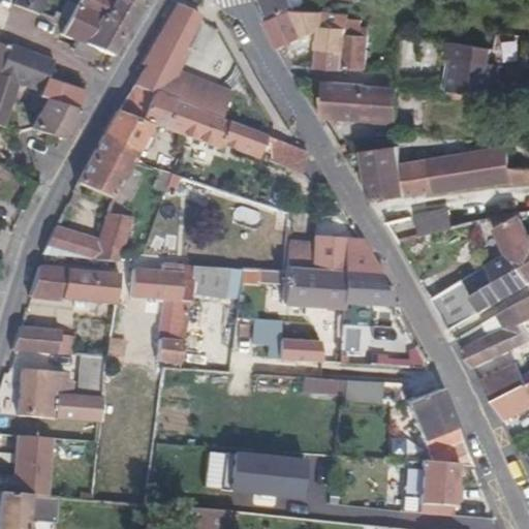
[(44,0),(14,0),(13,5),(38,16),(39,14),(44,0)]
